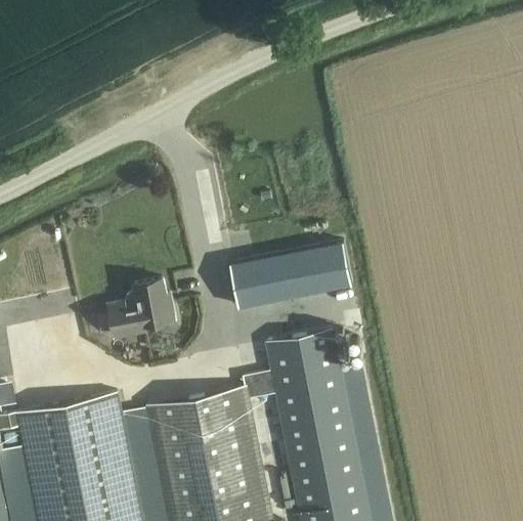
[(345,242),(230,265),(240,308),(353,286),(345,242)]
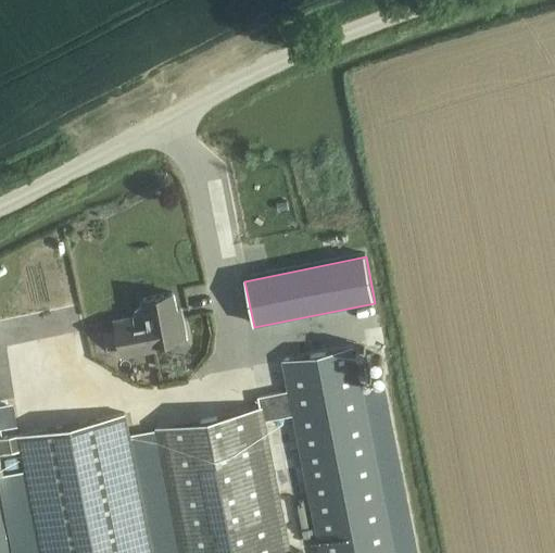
[(122,353),(164,346),(186,341),(183,324),(178,325),(173,297),(143,303),(144,306),(141,308),(136,312),(134,318),(134,322),(116,325),(122,353)]
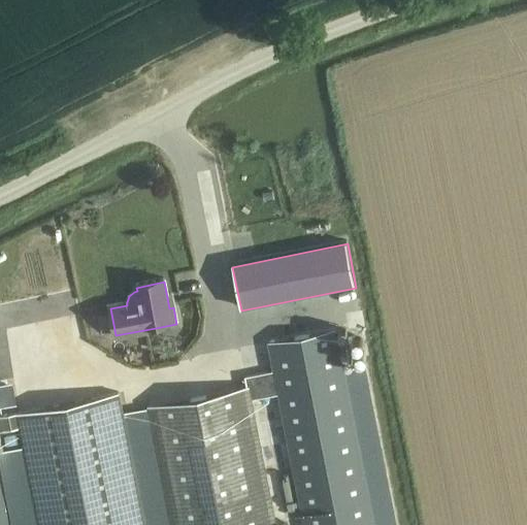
[(149,412),(123,416),(143,524),(275,524),(252,402),(278,397),(302,524),(373,524),(343,372),(340,353),(336,332),(268,346),(268,347),(271,361),(272,365),(274,375),(245,381),(248,390),(147,411),(149,412)]
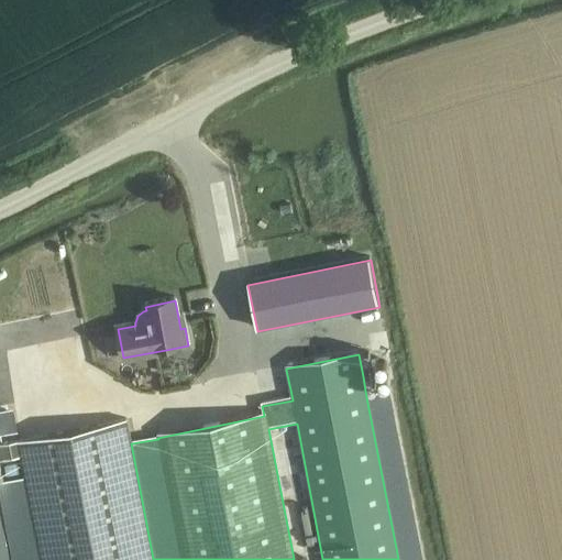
[(1,448),(0,448),(0,463),(4,463),(21,460),(25,480),(41,559),(153,559),(131,443),(128,423),(1,448)]
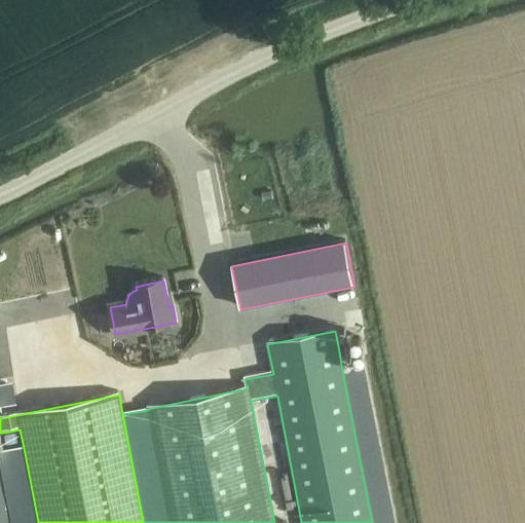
[(16,435),(4,437),(6,446),(19,444),(16,435)]
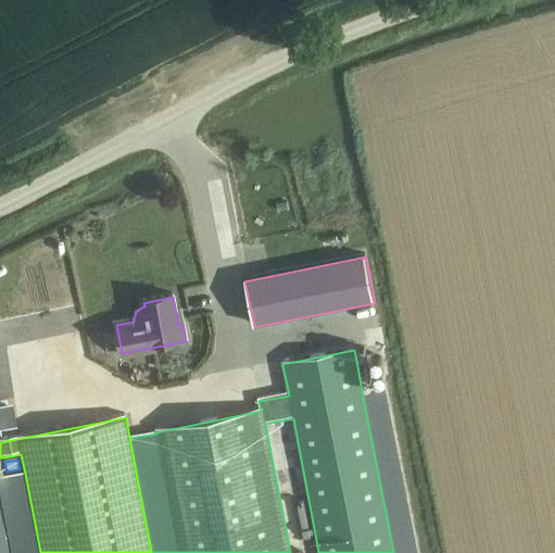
[(9,552),(0,502),(0,552),(9,552)]
